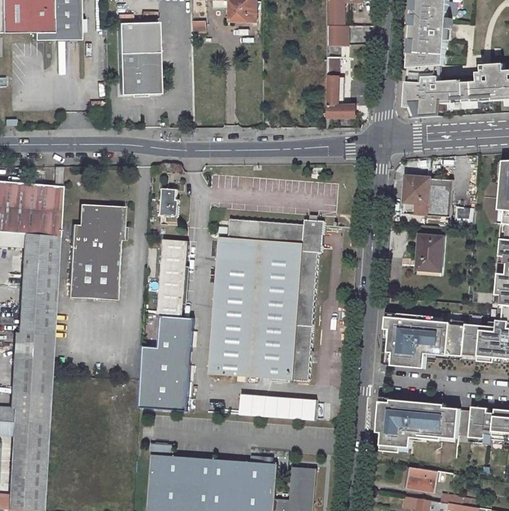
[(0,30),(29,31),(29,38),(76,38),(75,0),(0,0),(0,30)]
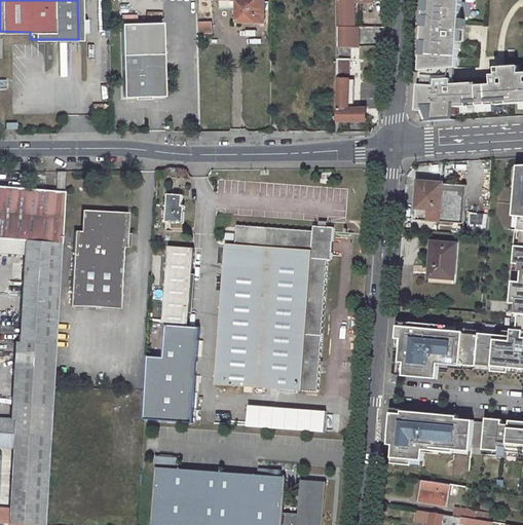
[(228,0),(228,1),(230,1),(231,23),(253,23),(253,0),(228,0)]
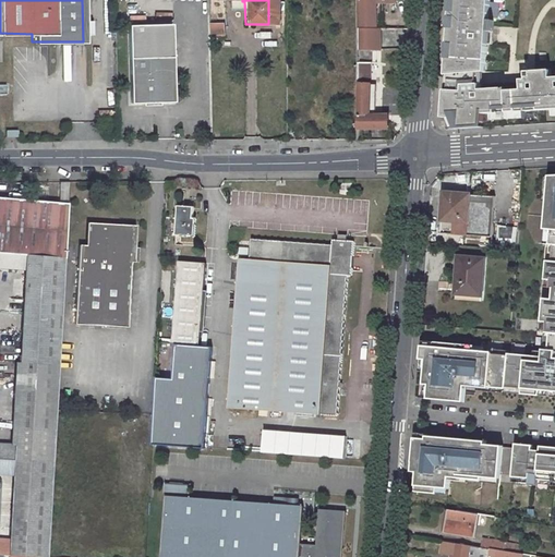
[(356,0),(356,27),(371,27),(370,0),(378,0),(379,2),(389,2),(389,0),(356,0)]
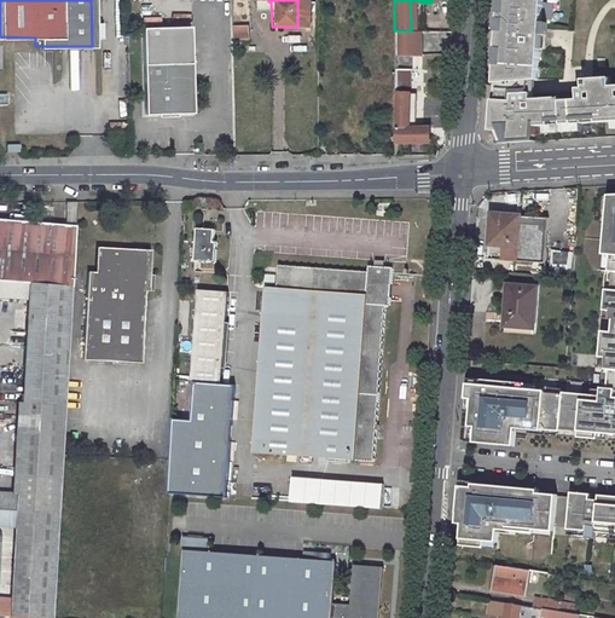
[(505,0),(504,12),(497,11),(495,19),(503,21),(503,30),(495,30),(494,48),(502,50),(500,64),(493,63),(492,82),(535,80),(537,50),(541,50),(543,28),(539,28),(540,0),(505,0)]
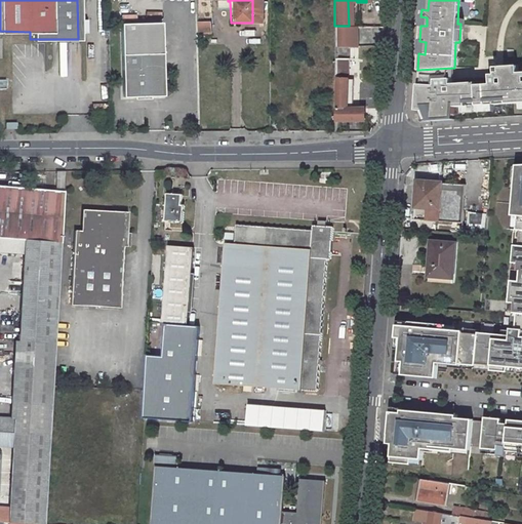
[(194,18),(195,30),(198,30),(198,28),(209,27),(209,18),(194,18)]
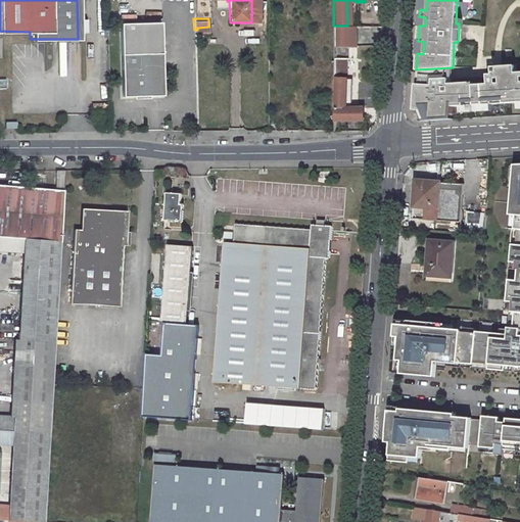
[(117,83),(119,96),(159,95),(157,22),(115,24),(117,83)]
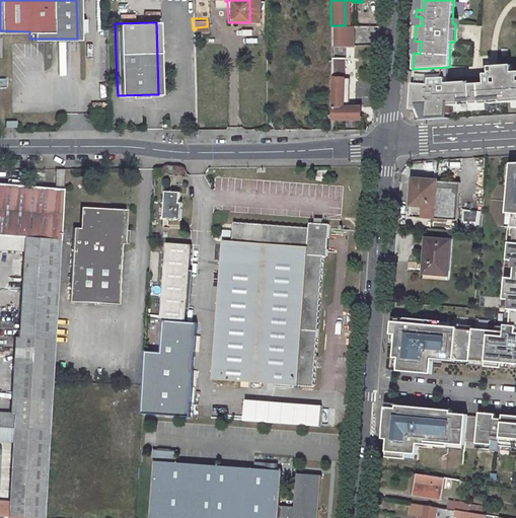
[(330,25),(329,25),(329,46),(351,46),(351,25),(345,25),(330,25)]
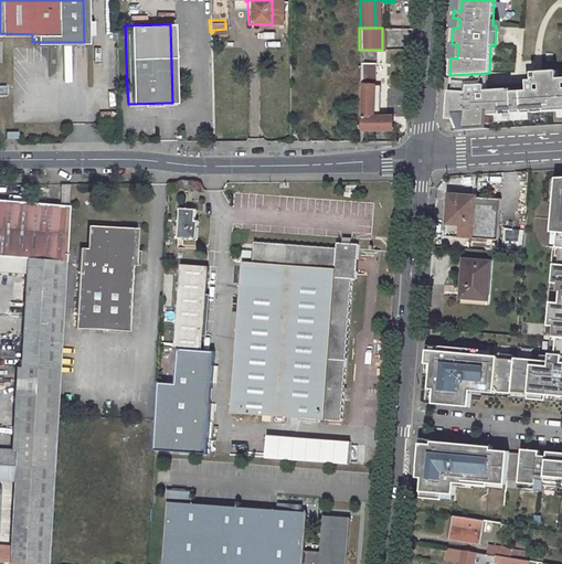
[(359,63),(359,124),(359,126),(358,129),(389,129),(389,115),(371,115),(372,63),(359,63)]
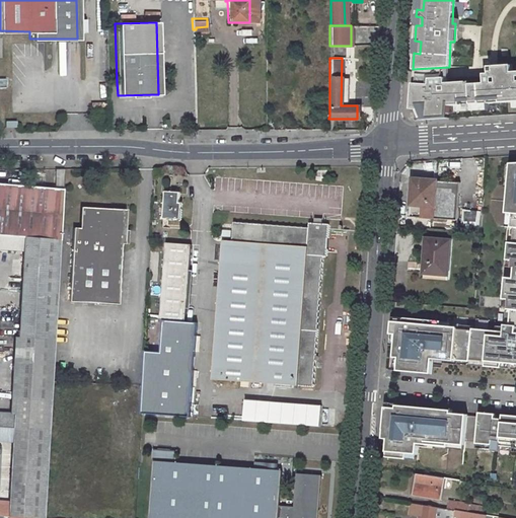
[(487,62),(484,62),(484,74),(493,74),(492,67),(487,67),(487,62)]
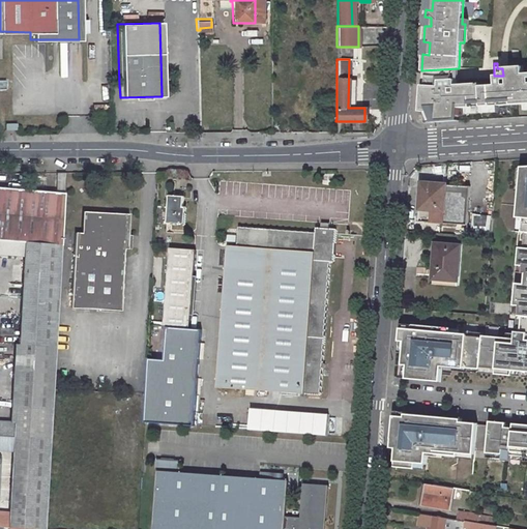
[(516,67),(502,68),(503,76),(494,76),(493,85),(500,85),(500,80),(505,79),(523,78),(523,84),(526,83),(526,74),(521,75),(517,75),(516,67)]
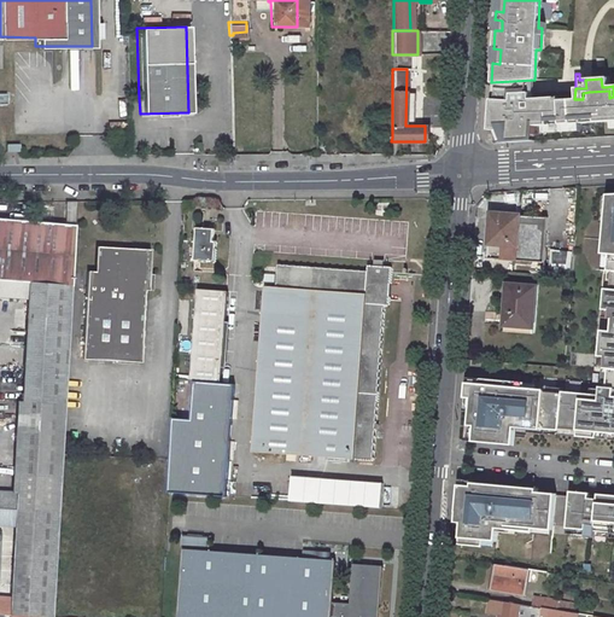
[(534,80),(491,82),(491,102),(513,102),(513,94),(527,93),(534,80)]
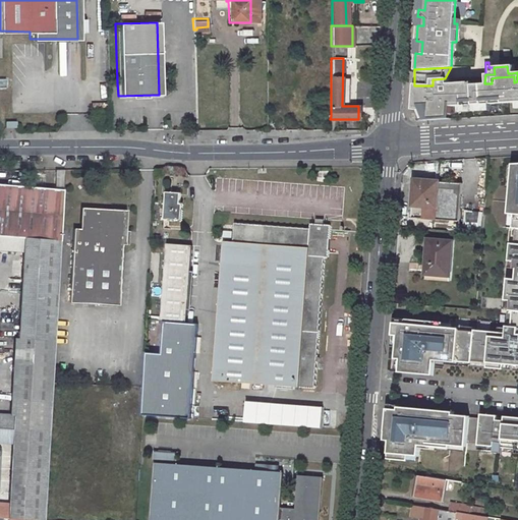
[(445,78),(433,79),(433,85),(414,85),(413,106),(428,108),(427,120),(449,119),(449,106),(517,101),(517,81),(514,82),(514,76),(497,77),(497,83),(492,83),(484,83),(469,84),(469,82),(446,83),(445,78)]
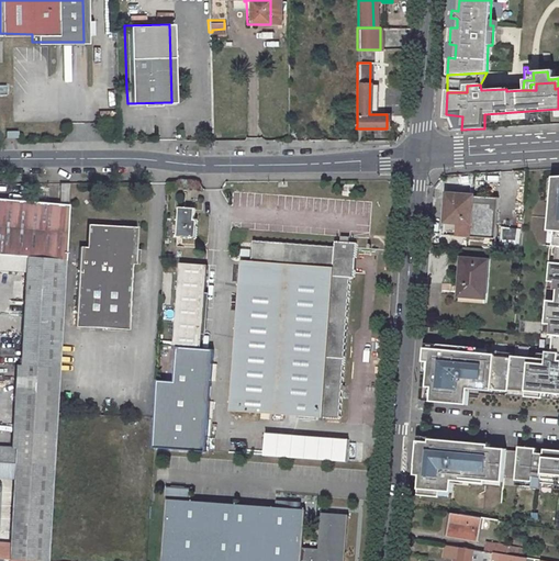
[(462,116),(446,114),(446,116),(457,130),(461,130),(462,116)]
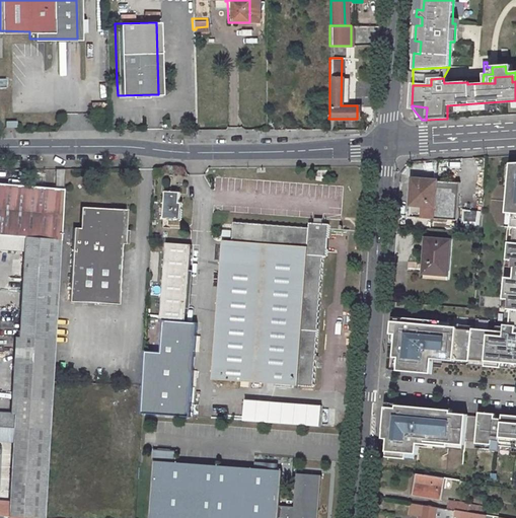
[(515,163),(509,164),(508,171),(512,171),(510,188),(507,187),(503,227),(509,228),(513,228),(511,243),(508,243),(506,261),(511,261),(510,268),(513,269),(512,279),(504,278),(502,300),(507,300),(507,310),(510,310),(508,326),(503,325),(503,327),(503,333),(494,331),(470,329),(470,330),(456,329),(456,327),(439,326),(439,322),(400,318),(400,322),(390,322),(389,335),(394,336),(393,347),(391,371),(429,374),(431,355),(438,356),(452,357),(452,361),(468,362),(468,360),(484,362),(484,367),(500,368),(500,363),(515,364),(515,163)]
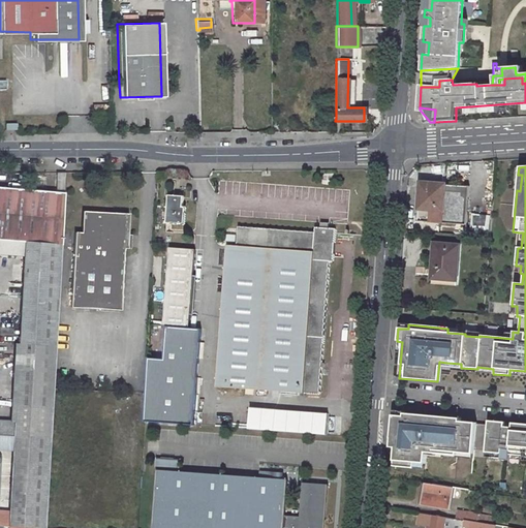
[(415,221),(464,226),(468,187),(420,182),(415,221)]
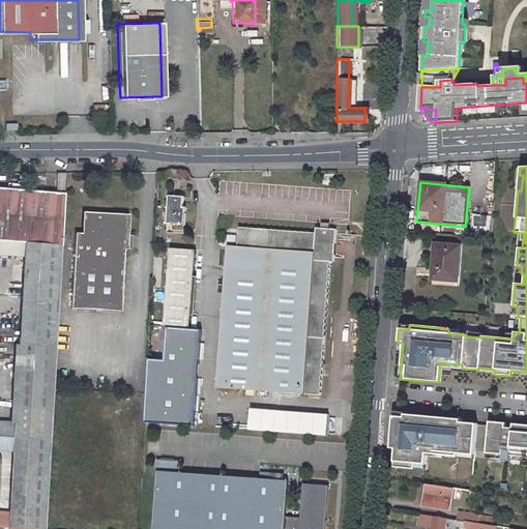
[(0,253),(22,255),(17,356),(12,423),(8,423),(0,422),(0,450),(11,451),(7,515),(6,527),(10,527),(23,528),(33,528),(42,528),(62,194),(0,187),(0,253)]
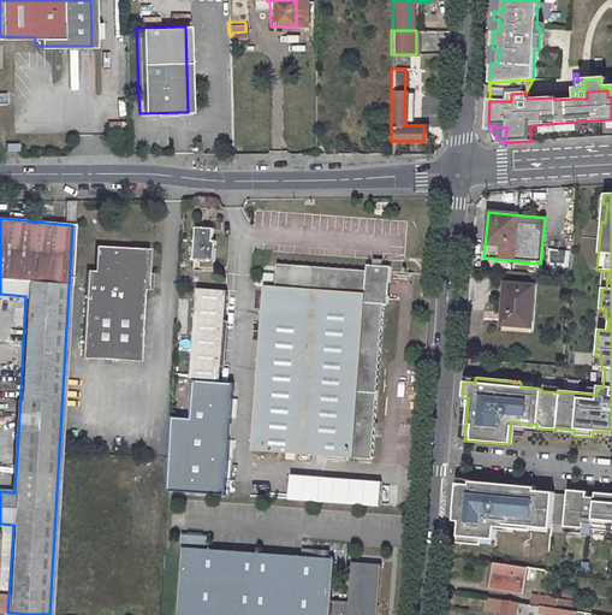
[(194,226),(191,260),(213,261),(214,241),(211,240),(211,229),(194,226)]
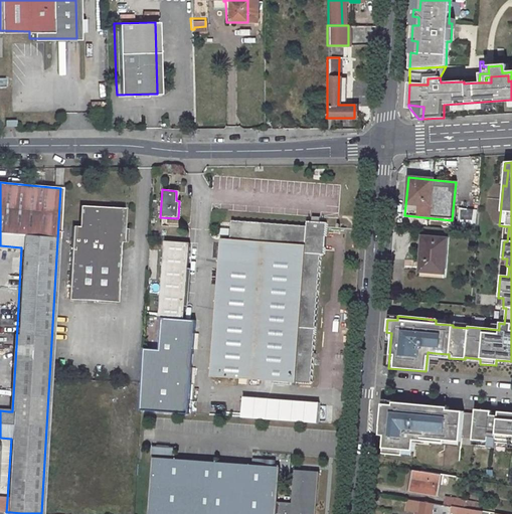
[(71,224),(67,299),(117,302),(122,207),(78,204),(76,225),(71,224)]
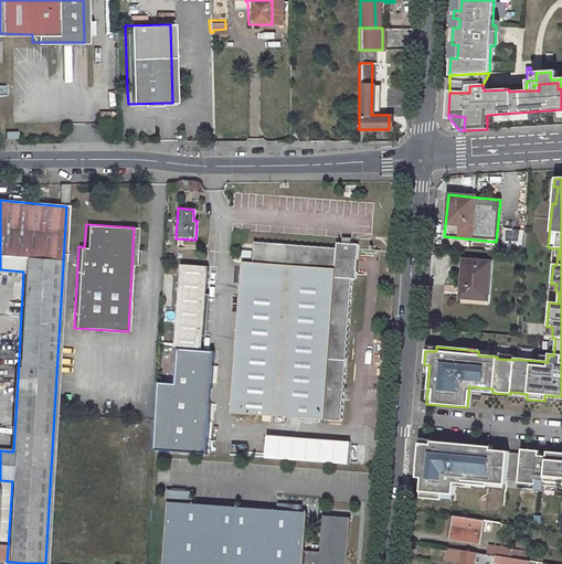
[(241,262),(230,412),(340,421),(350,278),(354,278),(357,243),(335,242),(335,247),(252,241),(250,263),(241,262)]
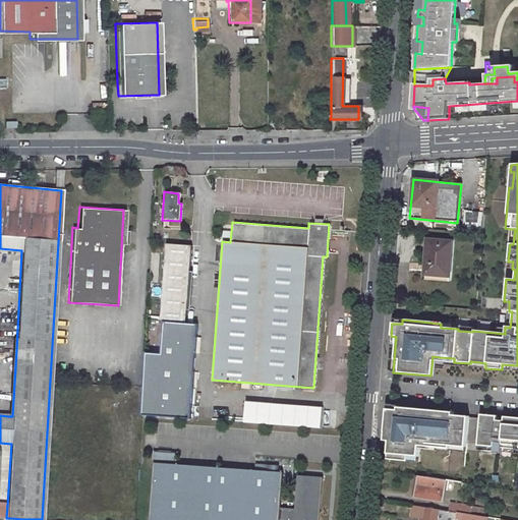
[(450,242),(424,240),(420,279),(445,282),(450,242)]
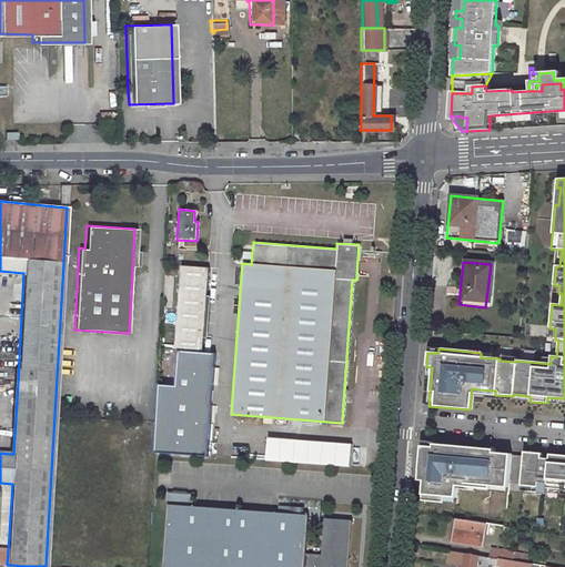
[(207,265),(178,264),(173,350),(177,350),(201,352),(207,265)]
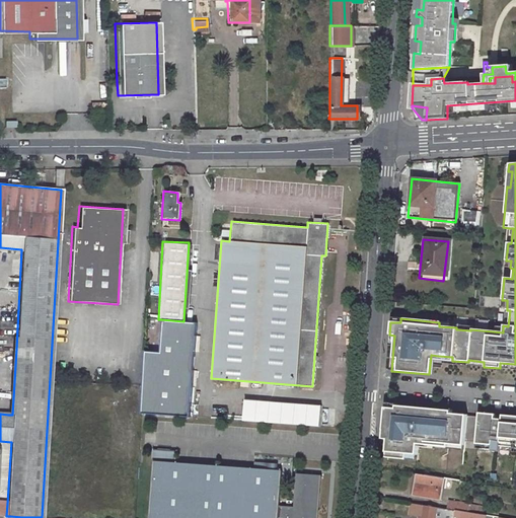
[(188,417),(195,322),(183,321),(161,319),(159,354),(144,354),(139,414),(188,417)]
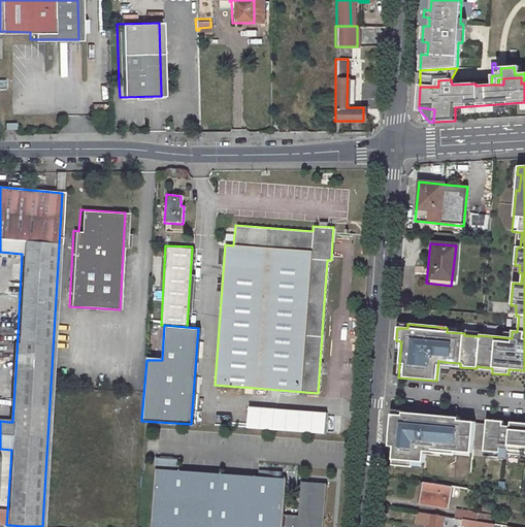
[(325,413),(248,406),(247,427),(324,433),(325,413)]
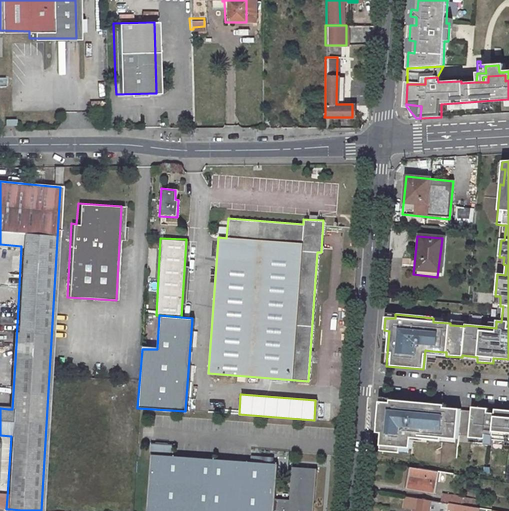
[(485,420),(486,407),(470,405),(470,410),(458,408),(459,407),(443,406),(427,404),(427,401),(396,398),(396,401),(386,400),(384,423),(389,423),(388,431),(386,450),(406,452),(406,446),(417,447),(418,437),(418,434),(426,435),(426,438),(455,441),(456,434),(467,434),(467,436),(483,438),(484,427),(485,420)]
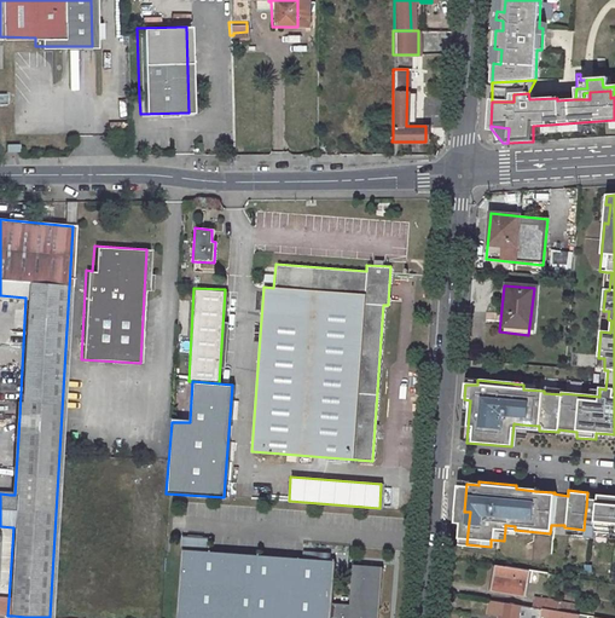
[(614,495),(596,494),(595,508),(593,518),(592,518),(591,525),(592,525),(592,530),(614,531),(614,495)]
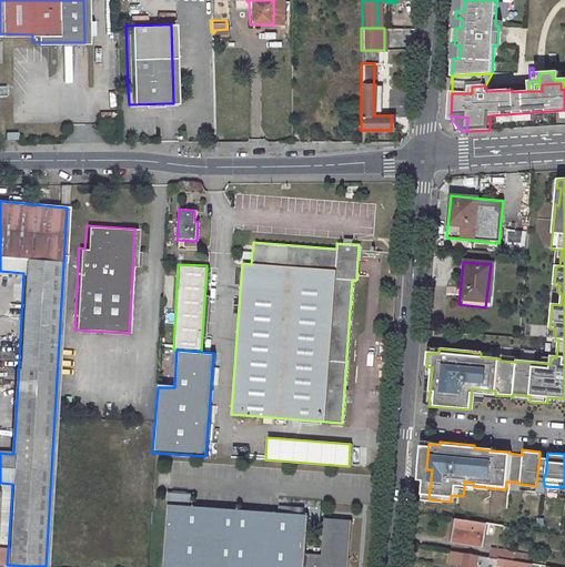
[(167,493),(165,504),(189,505),(190,495),(167,493)]
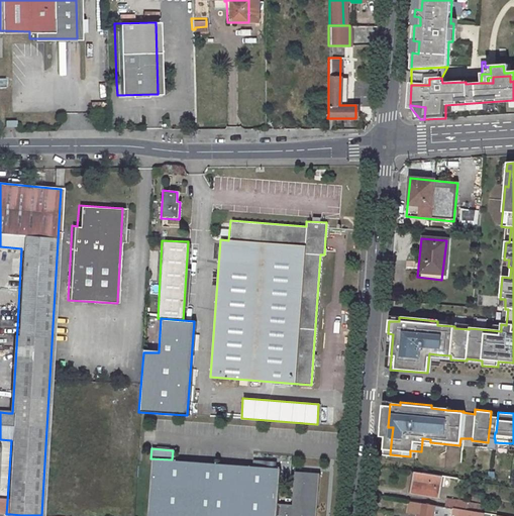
[(280,469),(151,459),(147,515),(316,515),(319,474),(295,472),(292,505),(278,504),(280,469)]
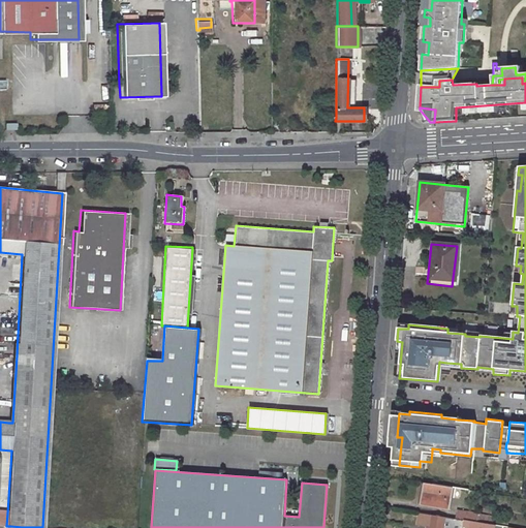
[(450,486),(420,482),(416,504),(446,509),(450,486)]
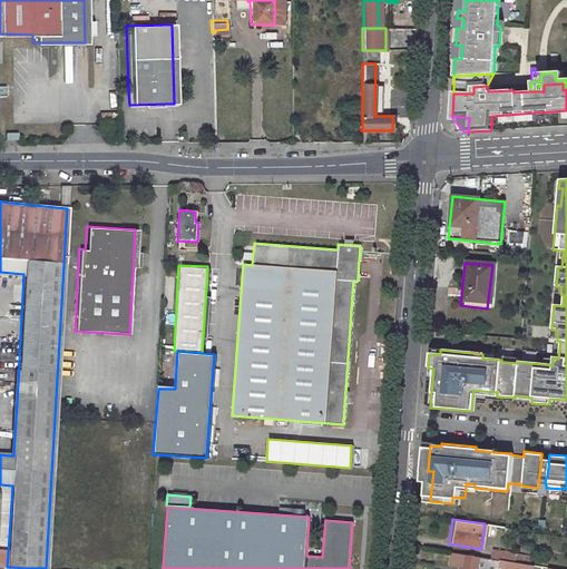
[(496,559),(517,562),(518,553),(489,549),(488,558),(496,559)]
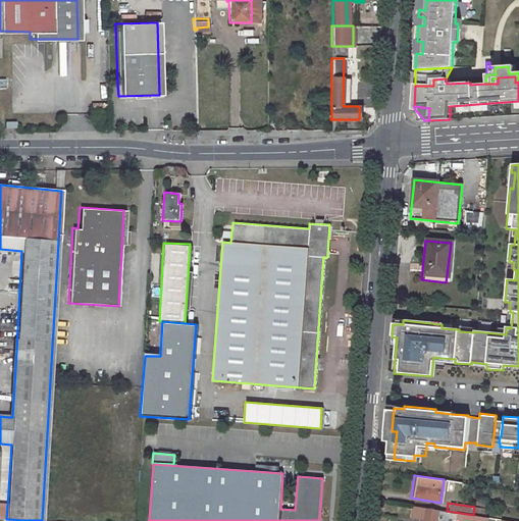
[(442,520),(445,510),(436,509),(436,510),(424,508),(422,520),(419,520),(418,520),(442,520)]
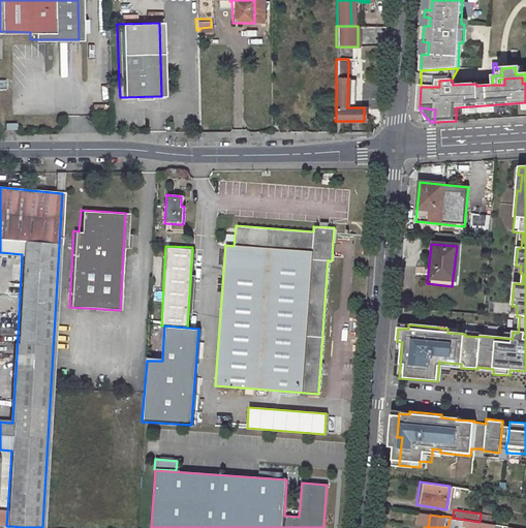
[(459,527),(460,519),(453,518),(451,527),(459,527)]
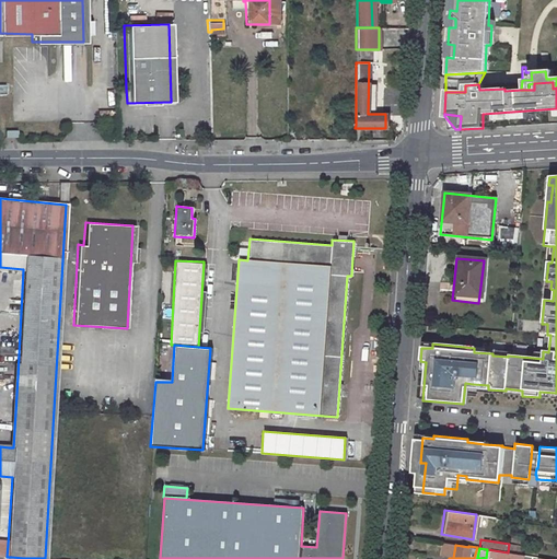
[(520,558),(521,555),(508,552),(487,549),(486,558),(520,558)]
